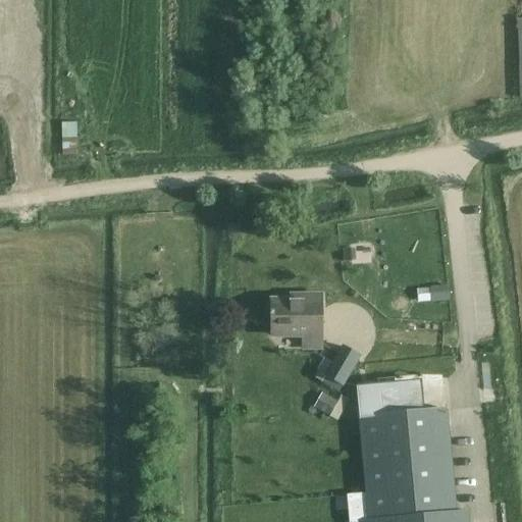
[(62,156),(76,156),(76,135),(69,135),(69,139),(62,139),(62,156)]
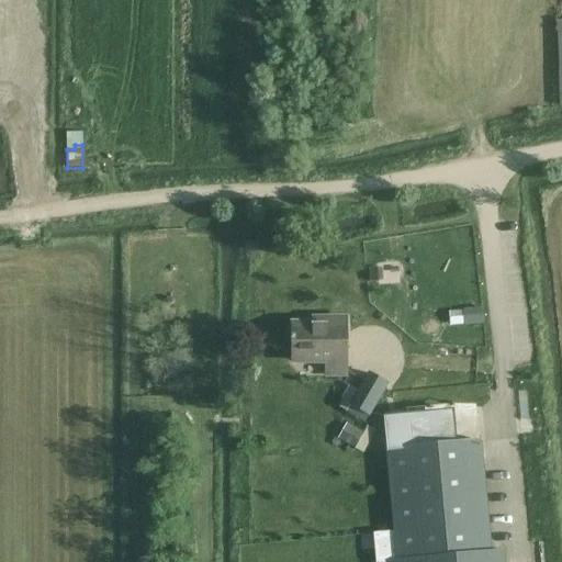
[(489,323),(489,307),(451,308),(452,325),(489,323)]
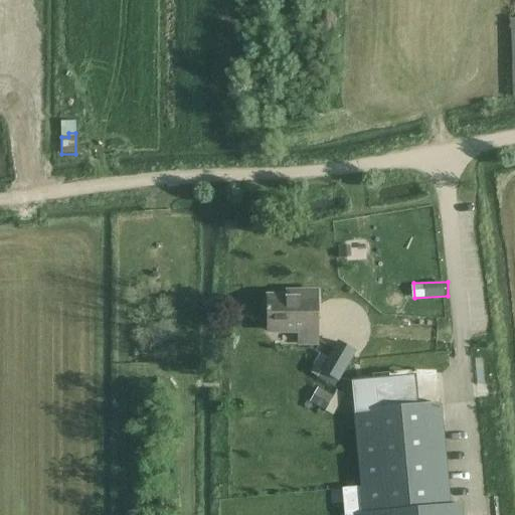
[(300,331),(300,345),(317,345),(317,295),(293,295),(293,299),(269,300),(269,312),(264,312),(264,325),(269,326),(269,331),(300,331)]
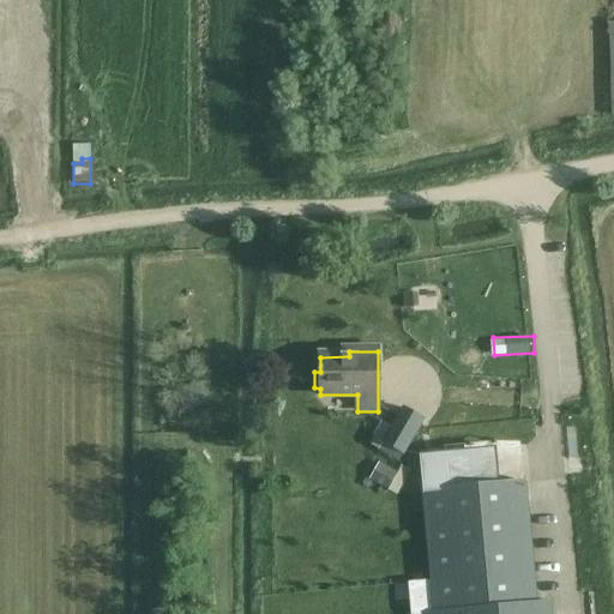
[(395,469),(425,419),(403,407),(390,428),(381,422),(374,434),(372,446),(378,450),(378,451),(383,455),(368,479),(398,497),(409,477),(395,469)]
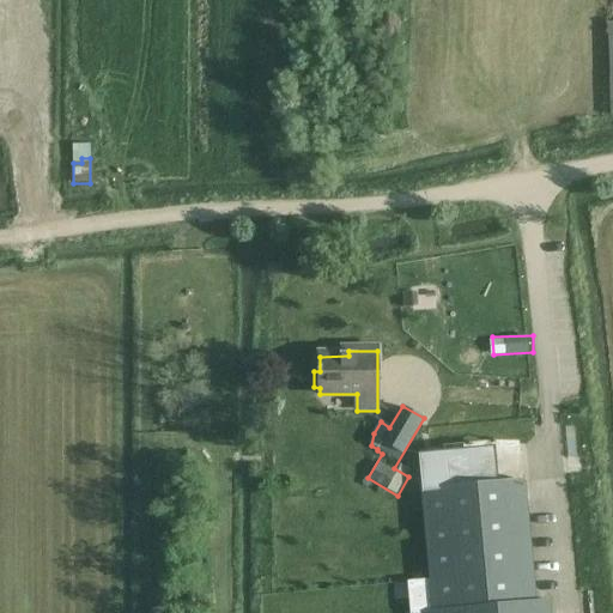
[(551,612),(550,601),(535,604),(519,439),(493,441),(442,445),(418,450),(430,580),(407,582),(410,612),(551,612)]
